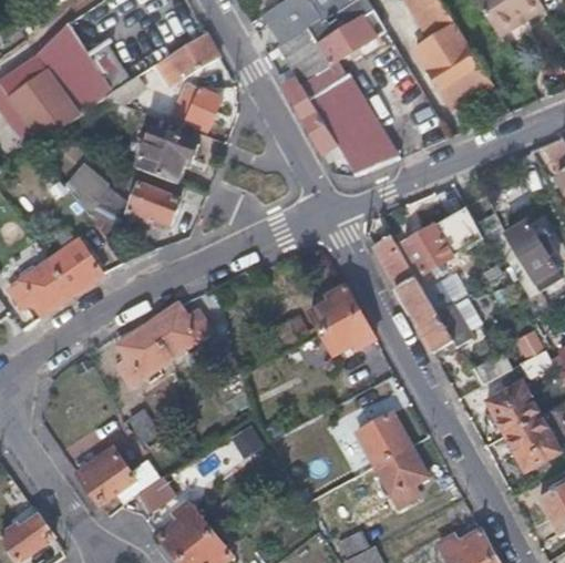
[(277,0),(263,9),(281,40),(343,0),(306,0),(277,0)]
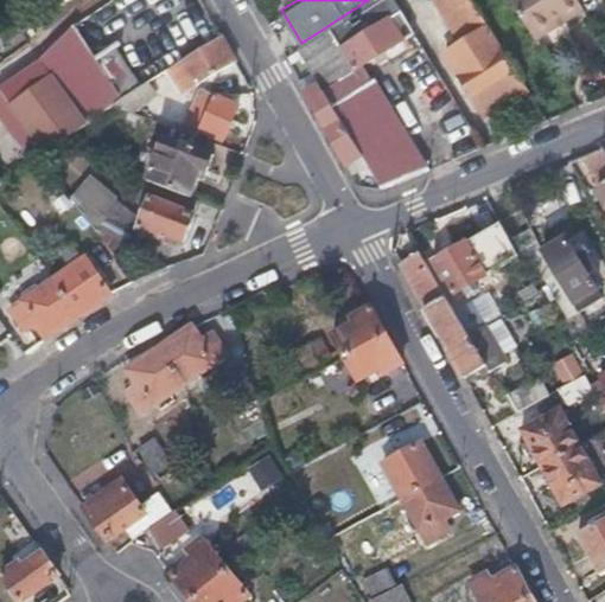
[(318,85),(413,29),(397,4),(395,0),(368,0),(301,43),(295,46),(314,79),(318,85)]
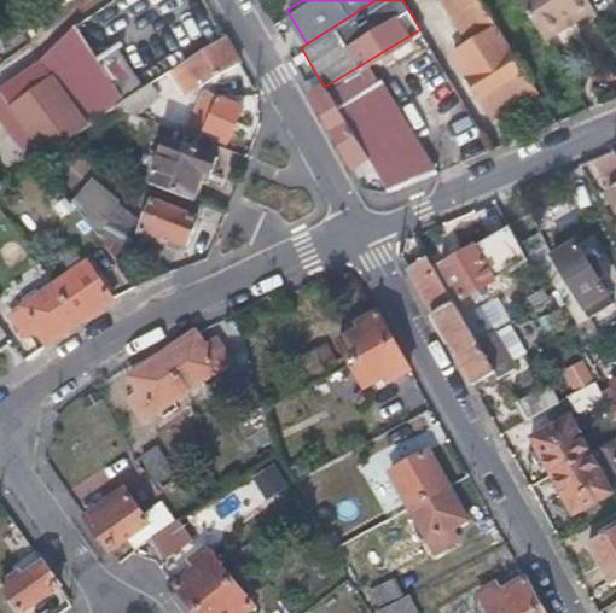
[(453,44),(453,50),(454,51),(452,53),(489,114),(533,87),(478,0),(455,0),(462,10),(452,16),(468,42),(466,44),(465,42),(459,40),(453,44)]
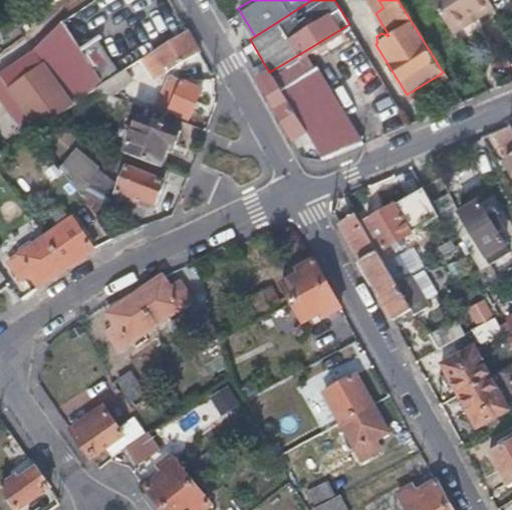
[(432,0),(445,20),(477,0),(432,0)]
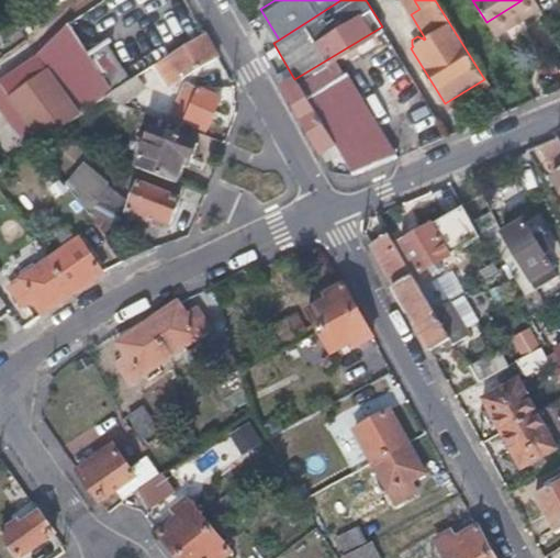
[(37,51),(0,76),(0,103),(20,132),(33,123),(44,138),(114,90),(112,88),(93,58),(69,20),(37,51)]
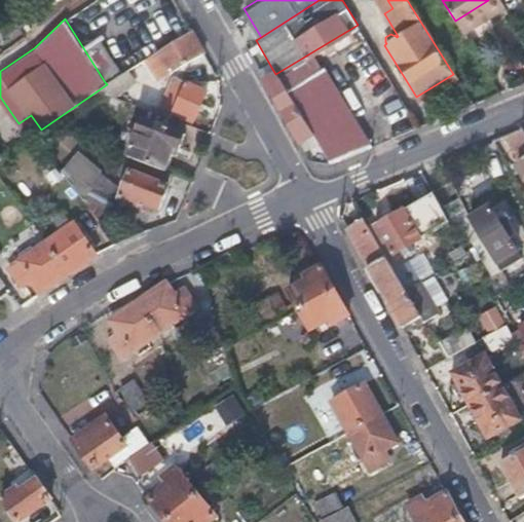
[(147,58),(153,66),(159,75),(166,70),(170,74),(202,52),(189,28),(147,58)]
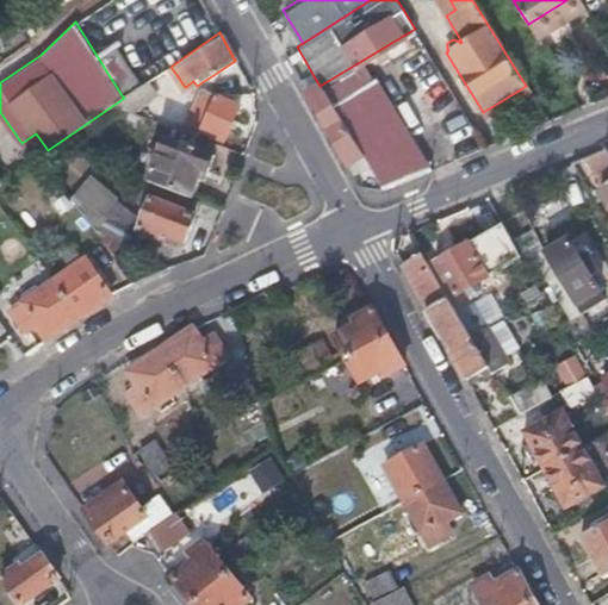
[(101,63),(122,95),(140,82),(119,51),(101,63)]
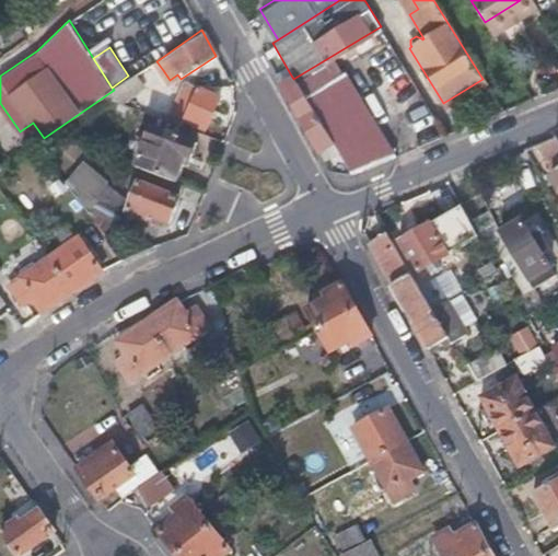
[(346,69),(302,94),(330,141),(349,172),(396,152),(346,69)]
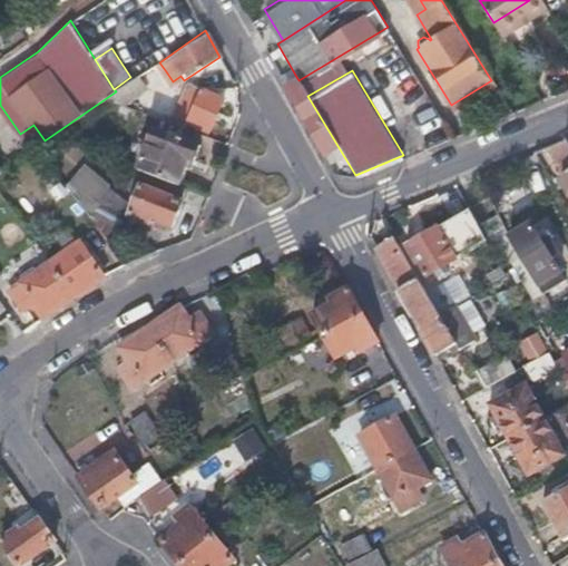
[(336,144),(307,96),(299,80),(295,75),(283,83),(323,153),(336,144)]
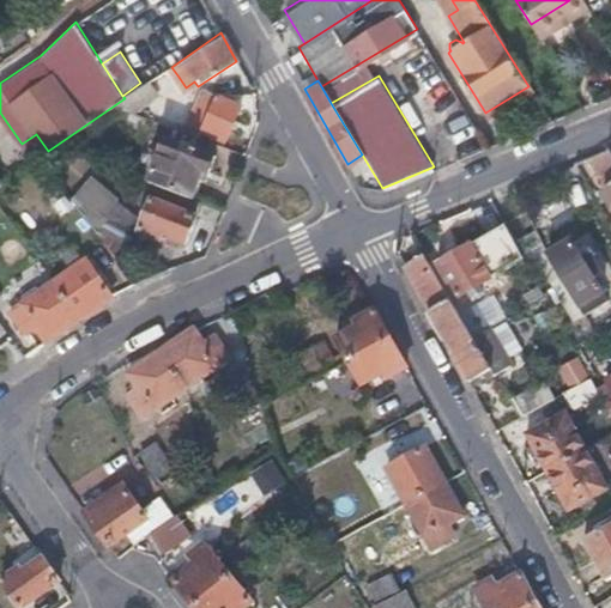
[(187,125),(205,132),(223,138),(234,105),(197,93),(187,125)]
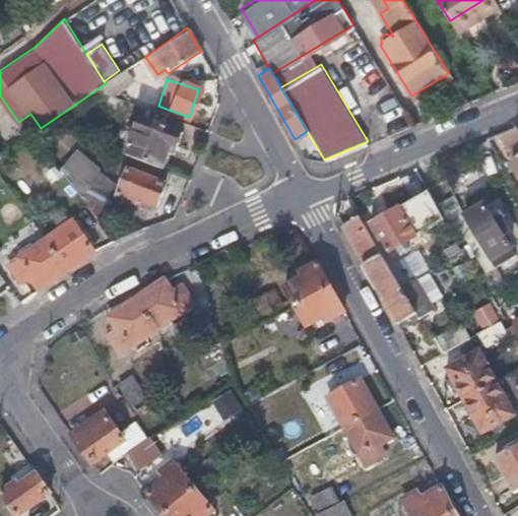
[(172,144),(174,145),(177,146),(182,131),(142,115),(126,154),(163,168),(172,144)]
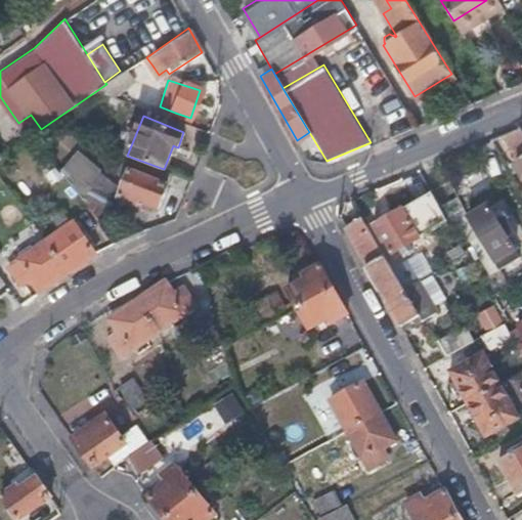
[(499,131),(508,144),(515,157),(514,157),(521,169),(521,132),(517,125),(499,131)]
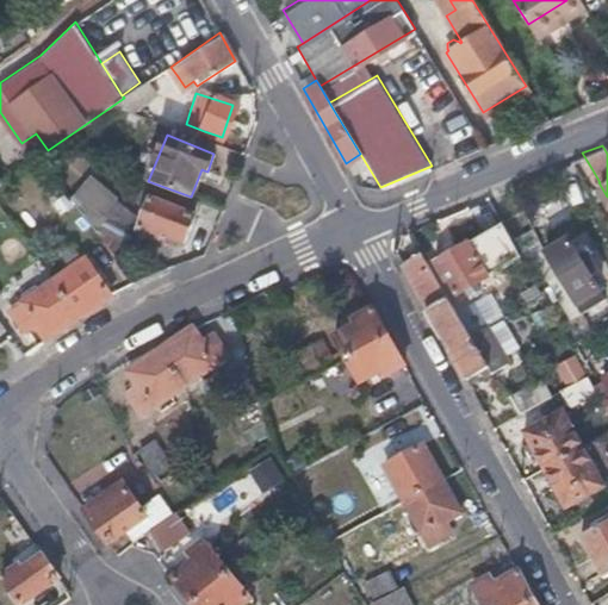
[(86,216),(101,228),(109,216),(122,225),(126,217),(92,195),(86,206),(91,210),(86,216)]
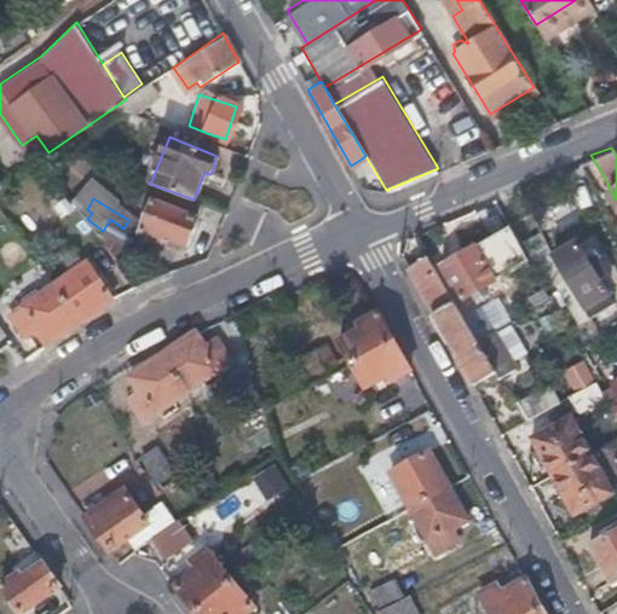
[(138,237),(149,241),(159,245),(161,238),(186,248),(196,219),(151,202),(138,237)]
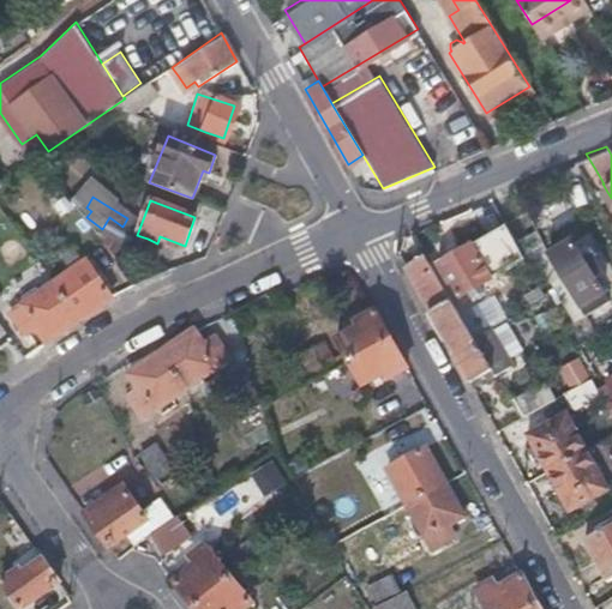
[(97,236),(114,260),(132,231),(123,227),(109,217),(102,229),(97,236)]
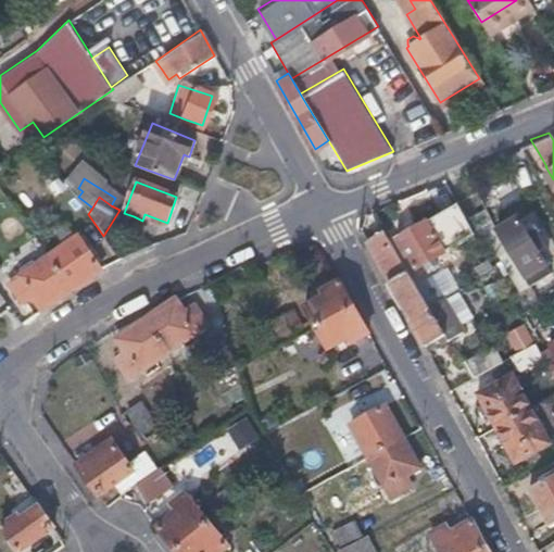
[(473,234),(455,202),(395,237),(413,266),(473,234)]
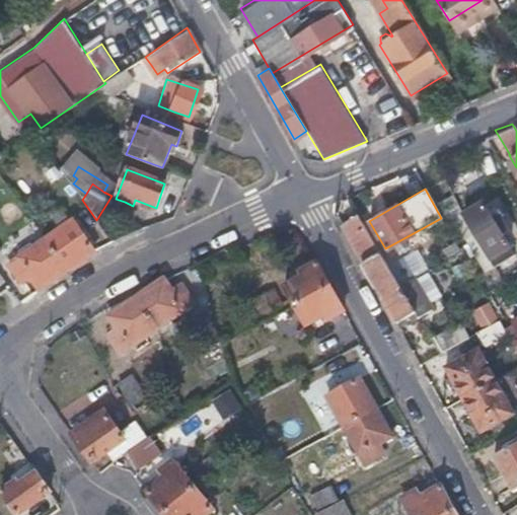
[(509,243),(506,237),(503,231),(508,228),(498,214),(493,217),(483,201),(459,215),(488,263),(504,252),(502,248),(509,243)]
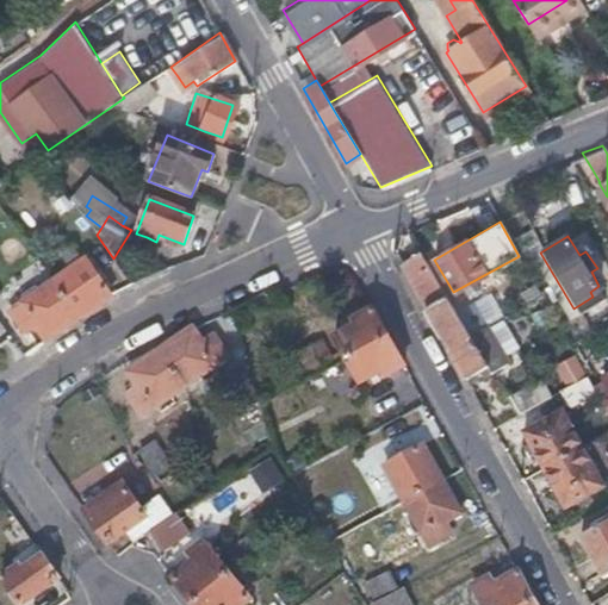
[(56,251),(68,267),(80,257),(69,242),(56,251)]
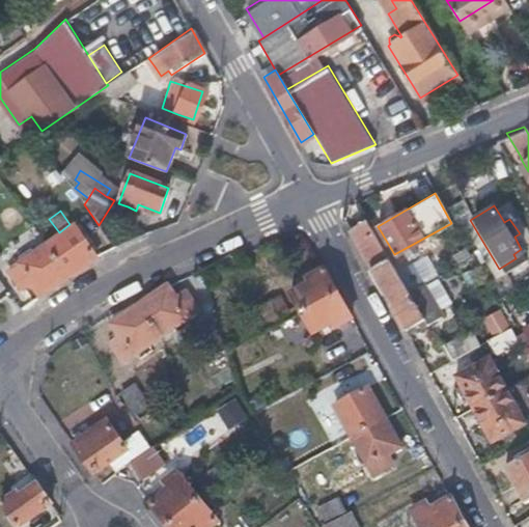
[(407,290),(397,275),(362,216),(346,225),(368,265),(367,267),(383,293),(384,293),(406,330),(422,321),(424,323),(440,314),(421,282),(417,284),(407,290)]
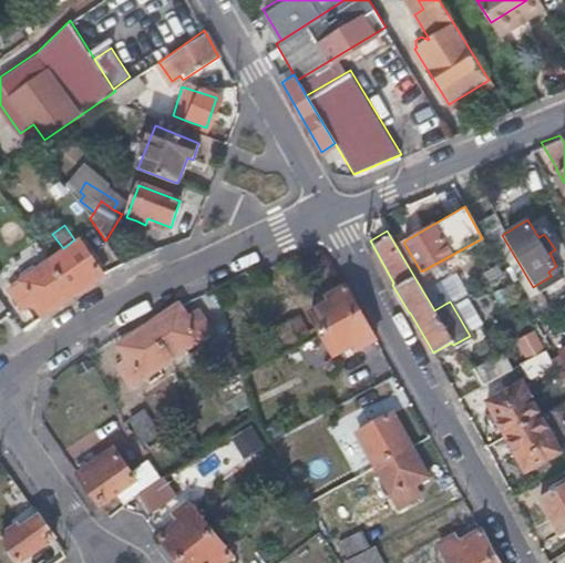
[(63,248),(50,257),(74,292),(104,270),(80,236),(74,239),(63,248)]
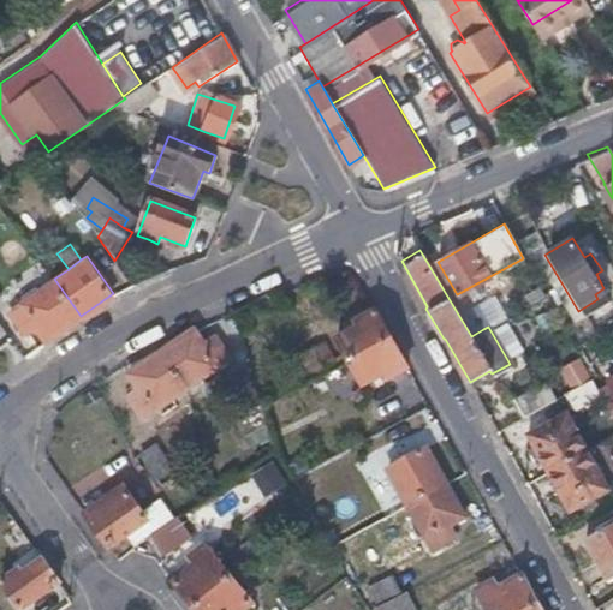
[(54,279),(48,282),(11,309),(25,330),(37,322),(48,339),(81,316),(54,279)]
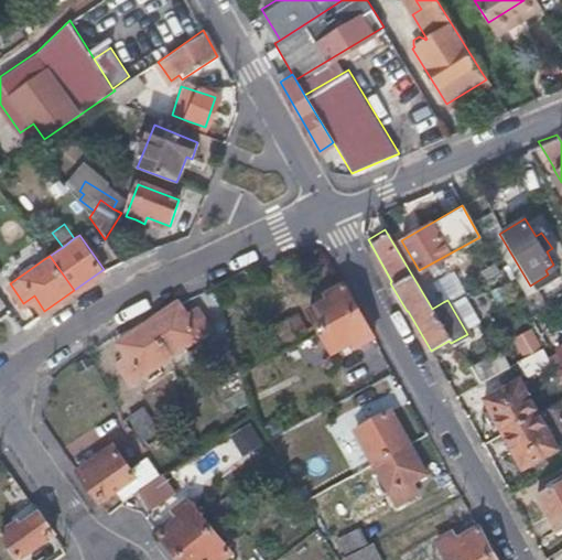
[(310,309),(321,330),(358,309),(344,282),(323,294),(326,299),(310,309)]
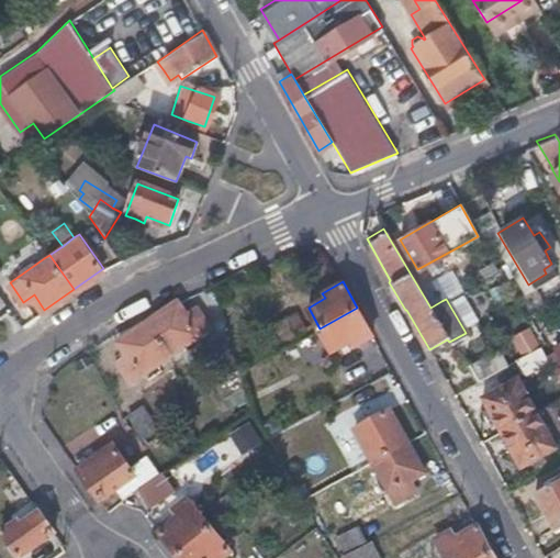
[(432,285),(421,291),(430,308),(441,301),(432,285)]
